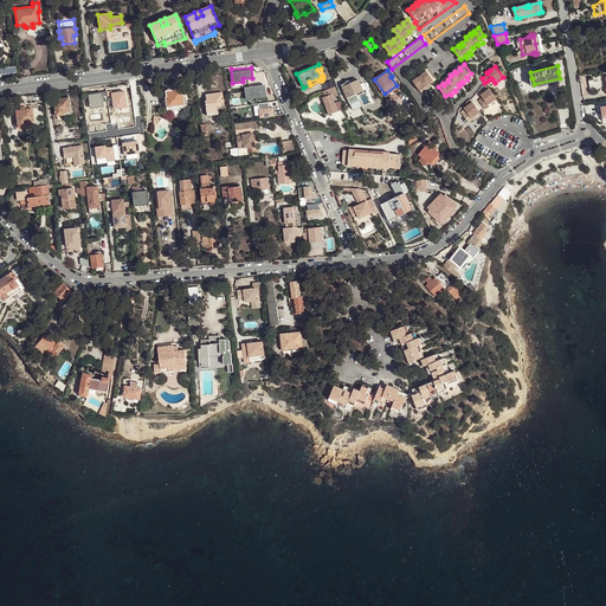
[(413,81),(420,91),(425,88),(426,89),(431,86),(430,84),(433,81),(426,70),(421,73),(423,75),(424,76),(419,79),(418,77),(413,81)]
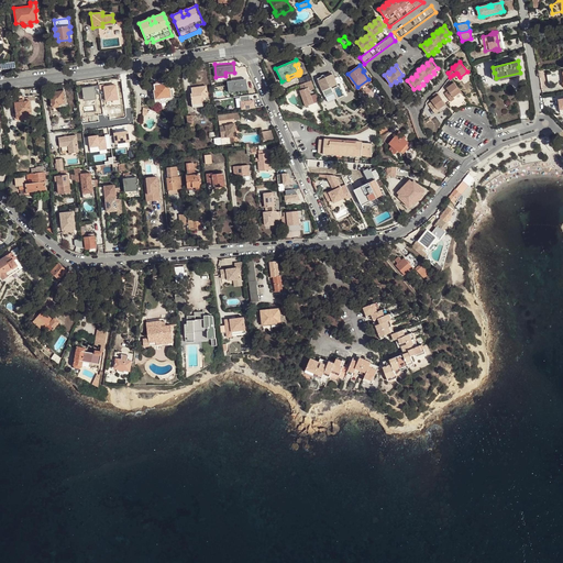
[(519,67),(518,67),(520,73),(496,78),(495,73),(494,73),(493,73),(494,79),(494,80),(495,80),(521,75),(522,74),(522,73),(520,66),(519,67)]
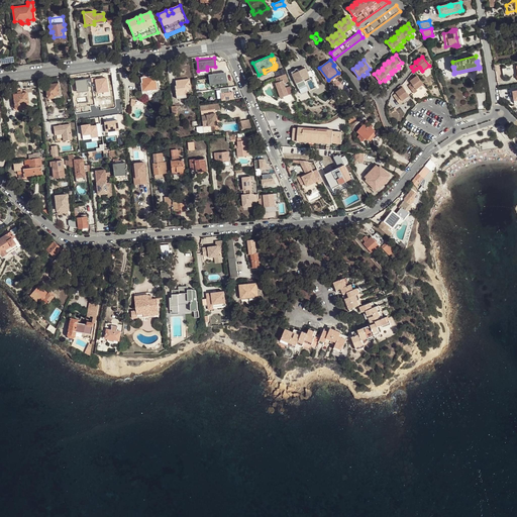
[(334,65),(333,66),(338,73),(328,80),(329,83),(341,75),(334,65)]
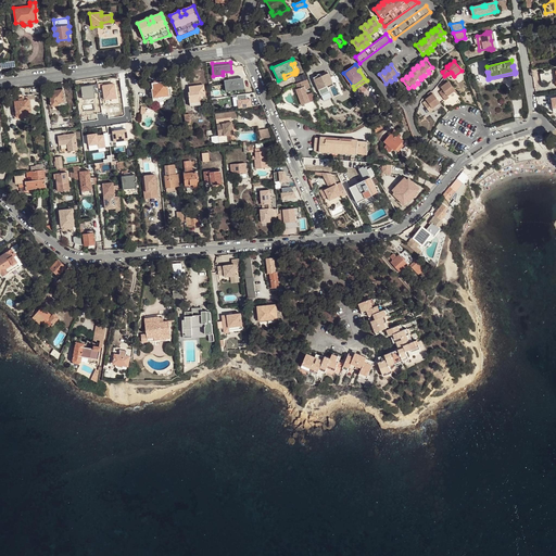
[(313,78),(318,88),(326,85),(328,88),(333,85),(328,73),(320,76),(319,75),(313,78)]
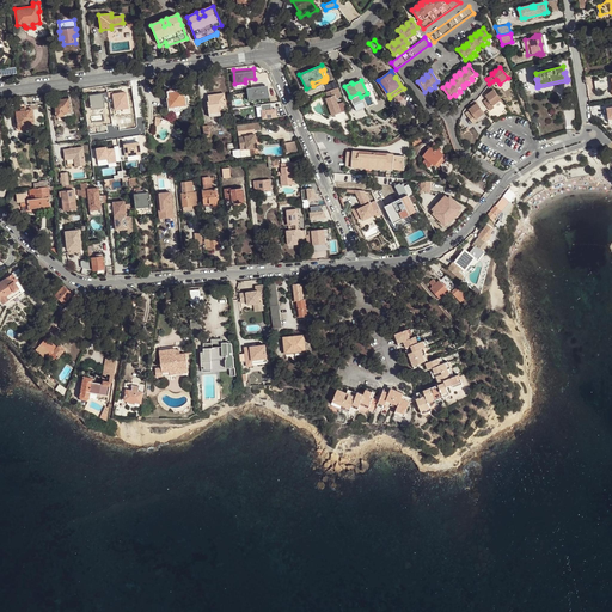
[(594,81),(595,92),(606,90),(605,80),(594,81)]
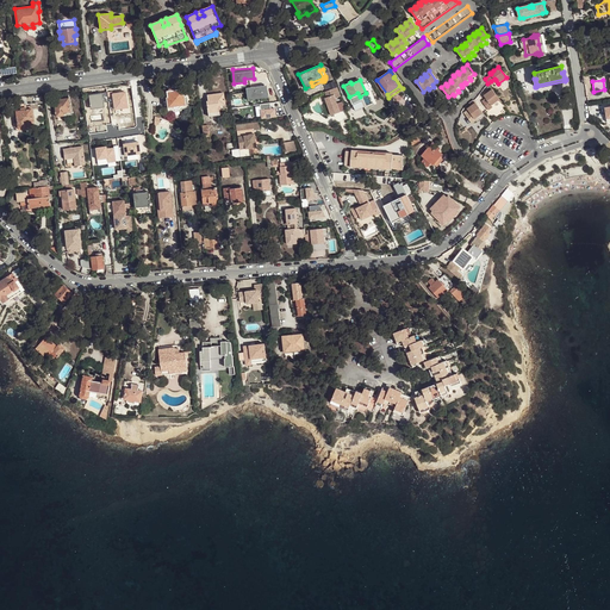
[(253,83),(235,87),(237,106),(244,105),(244,101),(251,100),(250,95),(250,92),(254,91),(253,83)]
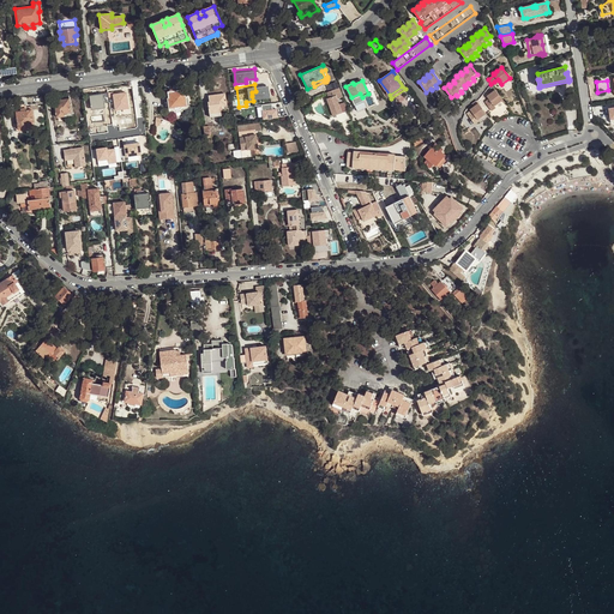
[(167,97),(169,108),(187,106),(185,95),(184,95),(184,90),(178,90),(178,88),(174,88),(174,91),(168,91),(169,97),(167,97)]
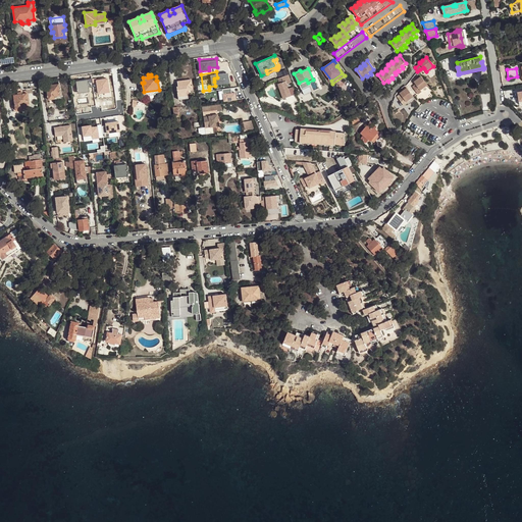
[(292,83),(289,74),(278,79),(279,84),(278,84),(283,99),(292,96),(288,85),(292,83)]
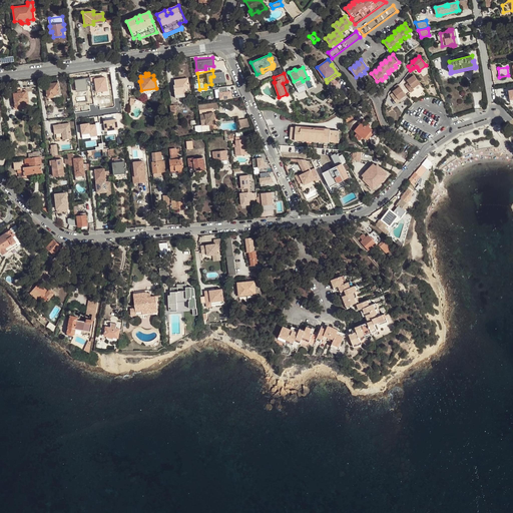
[(406,85),(411,93),(415,90),(414,88),(417,86),(421,83),(414,75),(410,78),(407,80),(409,83),(406,85)]
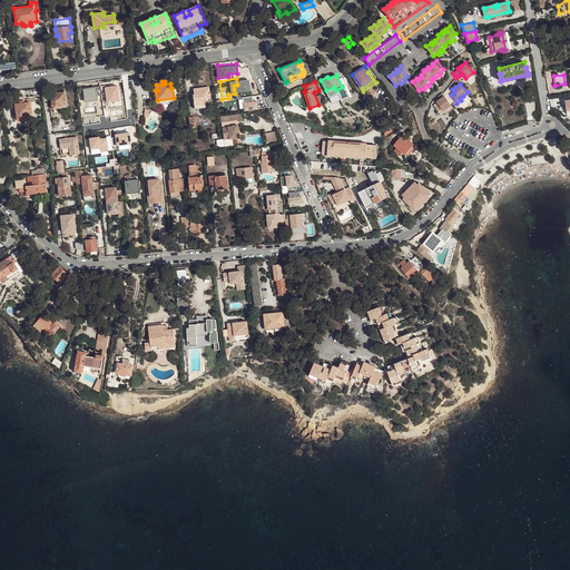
[(208,87),(193,89),(193,95),(192,95),(194,108),(205,107),(204,102),(202,102),(202,98),(205,98),(209,97),(208,87)]
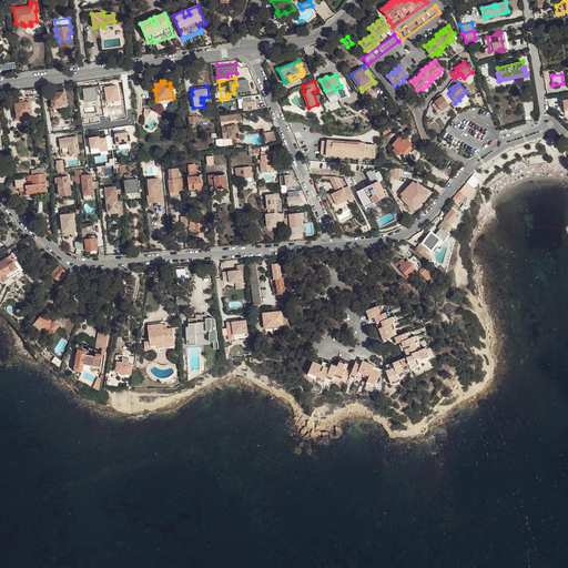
[(333,87),(325,90),(327,97),(336,93),(335,90),(333,87)]
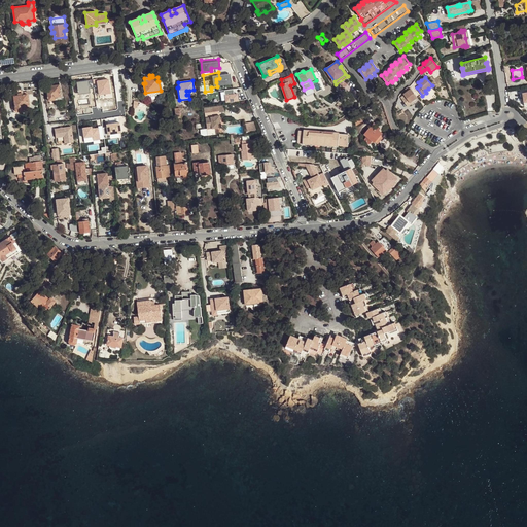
[(60,84),(46,86),(47,96),(48,101),(56,100),(55,98),(61,97),(60,84)]
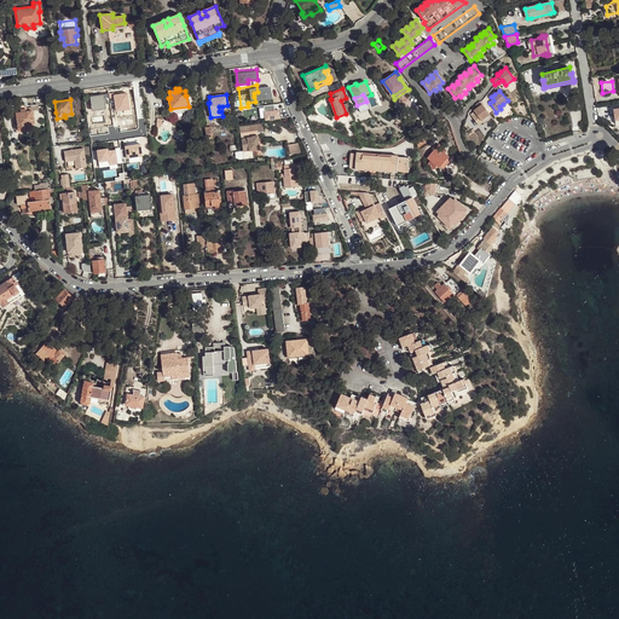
[(126,104),(108,104),(106,119),(119,119),(119,114),(122,114),(122,111),(126,111),(126,114),(127,114),(127,108),(126,108),(126,104)]
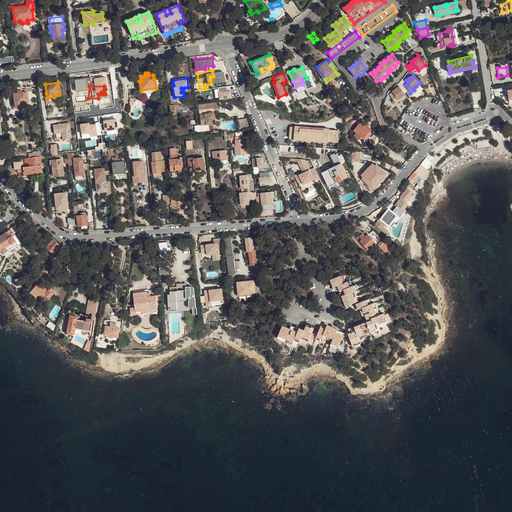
[(406,95),(399,86),(395,89),(392,91),(394,94),(391,96),(396,104),(399,101),(398,100),(402,97),(406,95)]
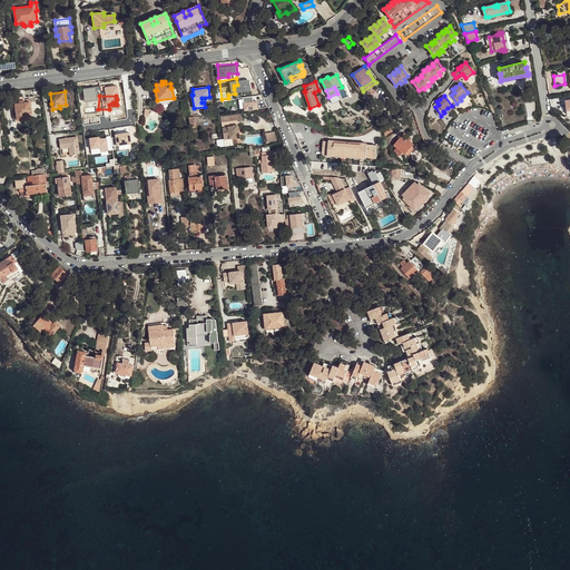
[(20,102),(16,104),(18,121),(19,121),(18,119),(23,118),(23,120),(32,119),(29,100),(29,98),(25,99),(25,97),(19,98),(20,102)]
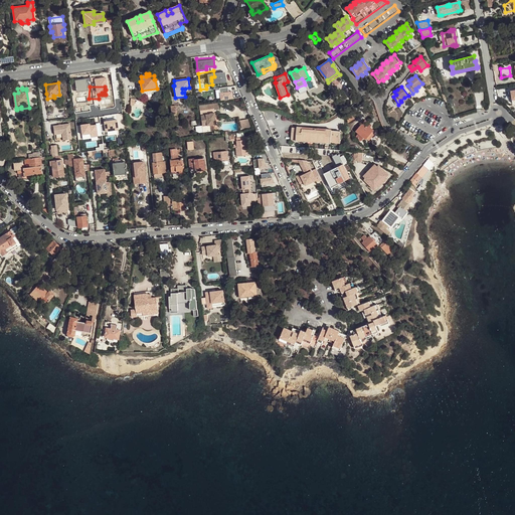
[(224,92),(224,94),(222,94),(223,98),(224,98),(225,100),(231,99),(230,92),(224,92)]
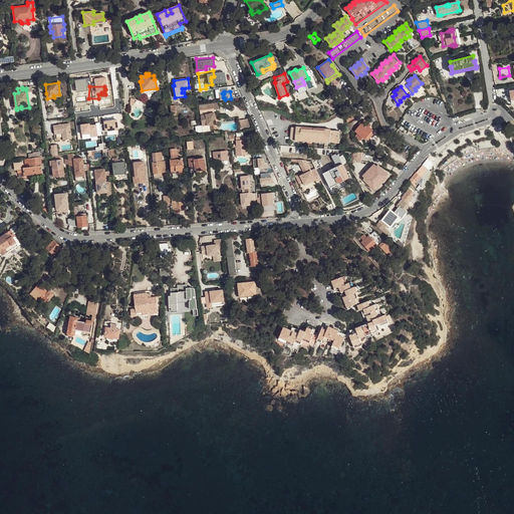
[(217,102),(198,105),(202,132),(210,131),(209,125),(211,124),(210,120),(214,119),(213,109),(218,108),(217,102)]
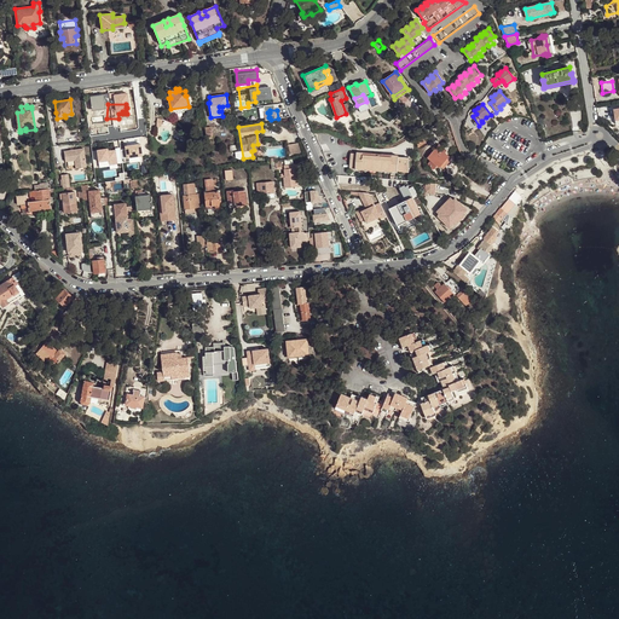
[(429,136),(426,131),(417,137),(418,146),(427,140),(424,138),(429,136)]
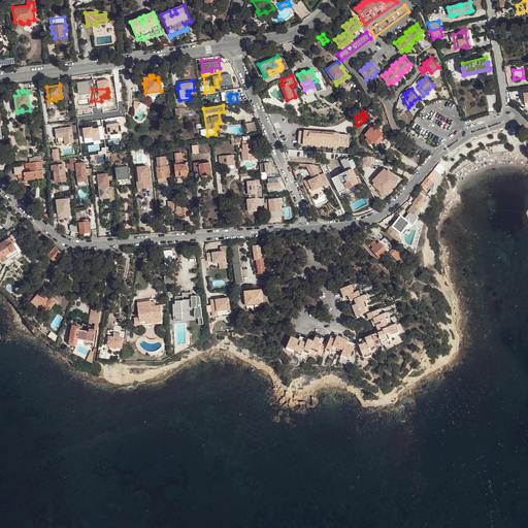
[(376,121),(367,132),(370,135),(368,137),(373,141),(375,138),(377,140),(377,139),(385,131),(386,130),(382,127),(383,126),(376,121)]
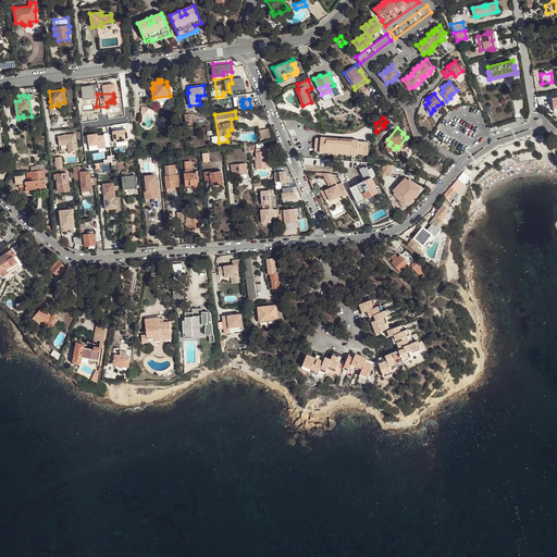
[(127,128),(111,130),(112,141),(127,140),(127,128)]
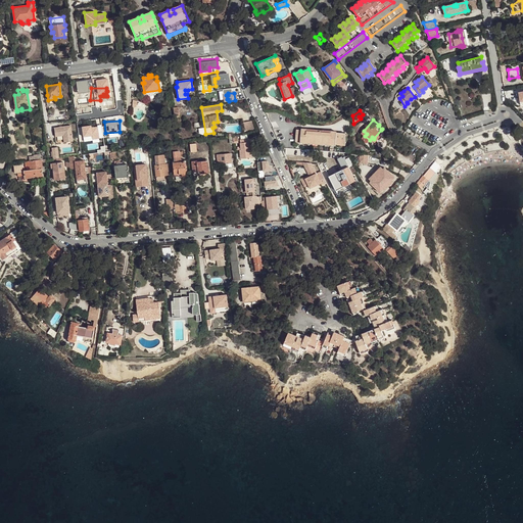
[(251,121),(243,123),(245,131),(253,129),(251,121)]
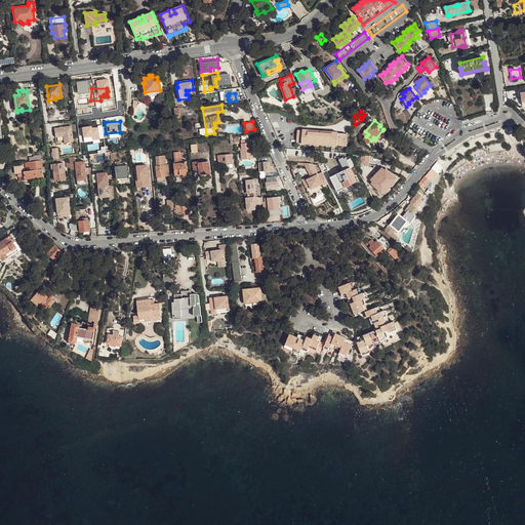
[(99,138),(98,126),(91,126),(91,125),(81,126),(82,136),(92,135),(93,139),(99,138)]
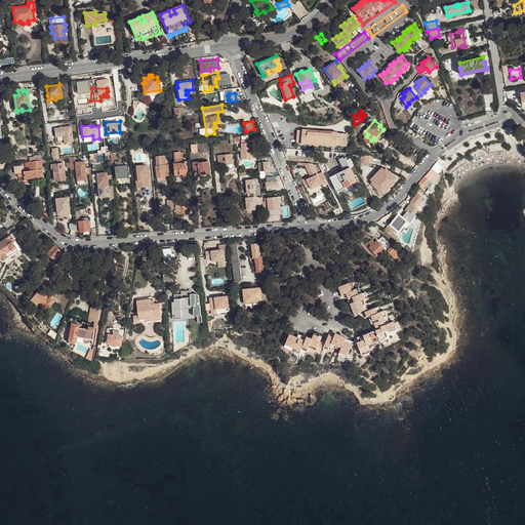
[(71,126),(53,128),(55,137),(64,136),(65,143),(73,142),(71,126)]
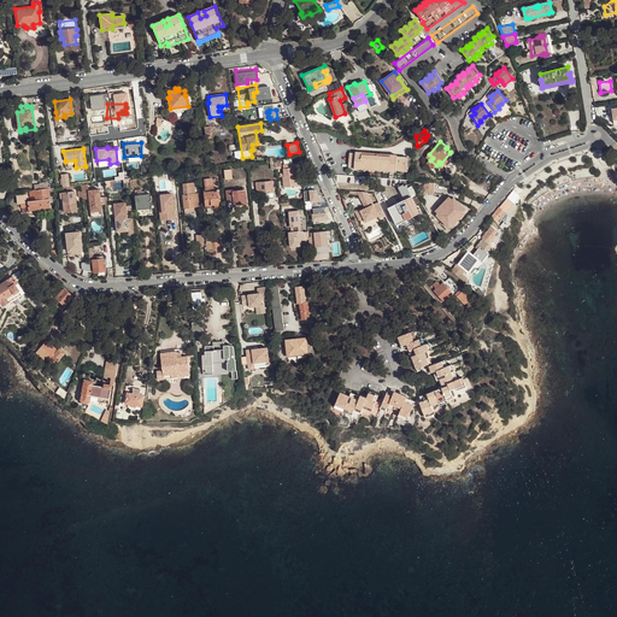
[(350,153),(348,168),(397,171),(397,170),(397,169),(407,169),(407,157),(398,157),(398,156),(391,156),(391,157),(362,154),(362,153),(356,152),(356,153),(350,153)]
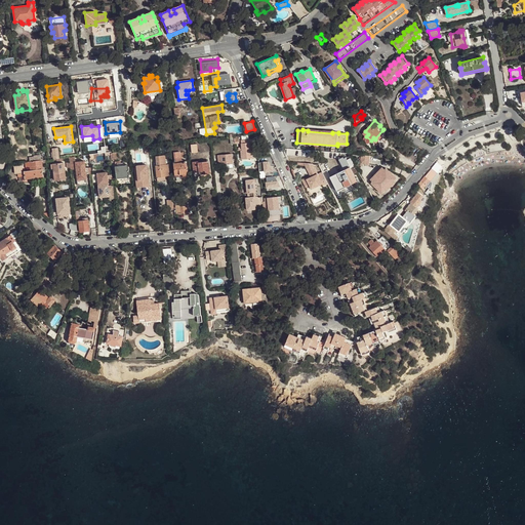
[(385,131),(382,130),(375,138),(377,140),(385,131)]
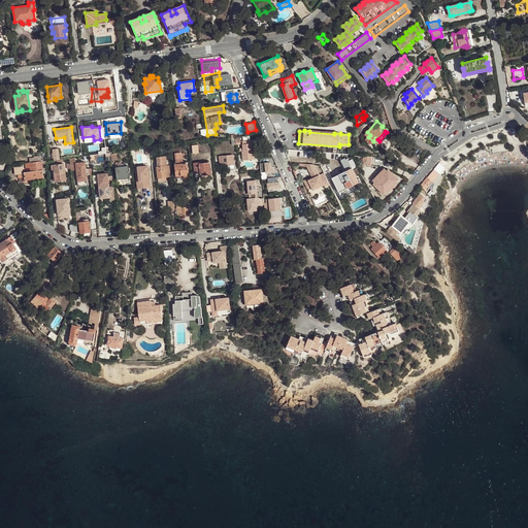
[(256,139),(242,141),(242,147),(239,149),(240,152),(241,151),(242,160),(253,159),(252,152),(257,152),(256,139)]
